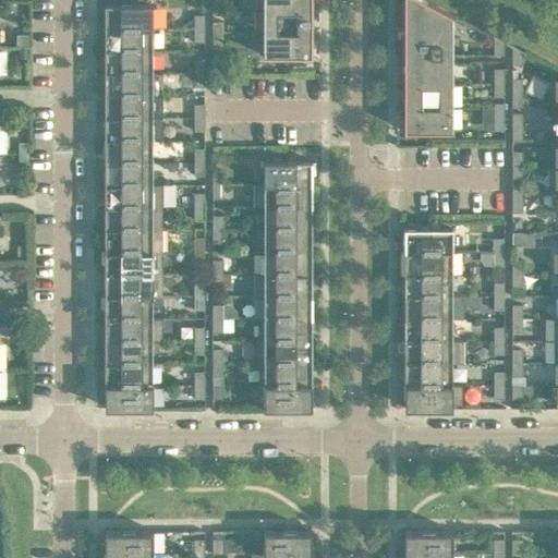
[(222,0),(213,0),(213,14),(222,15),(222,0)]
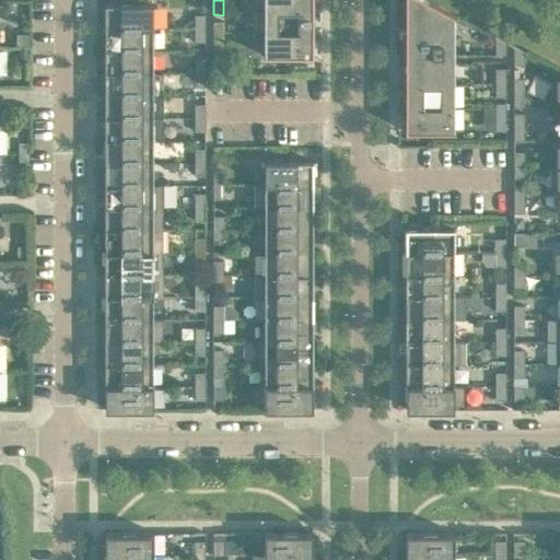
[(312,0),(264,0),(265,9),(313,9),(312,0)]
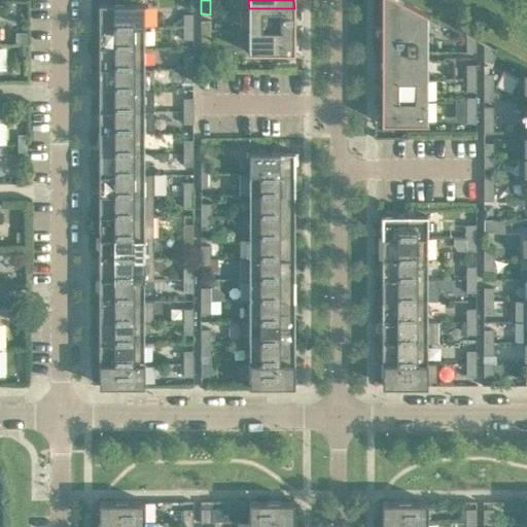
[(429,14),(402,0),(381,0),(382,59),(427,59),(427,14),(428,15),(429,14)]
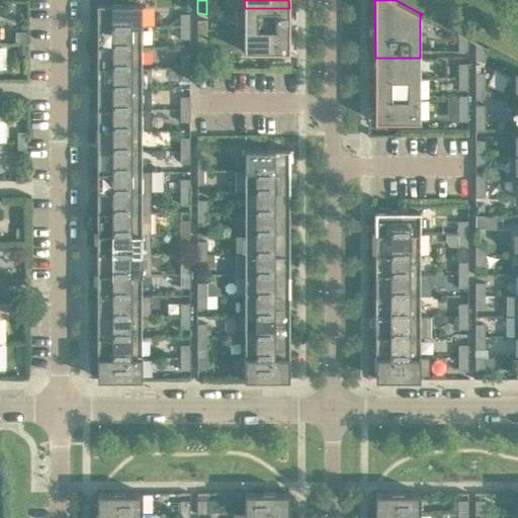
[(97,4),(97,26),(142,26),(142,4),(97,4)]
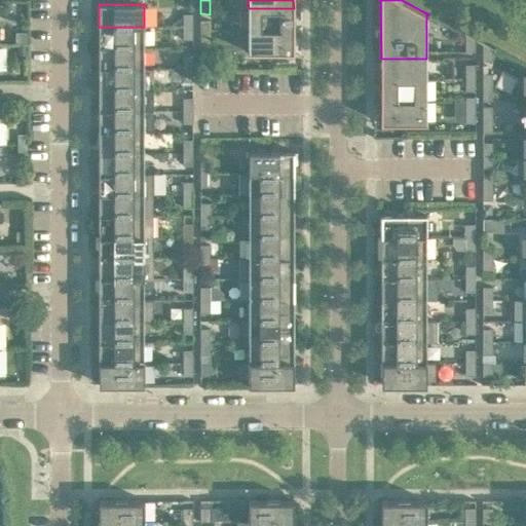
[(294,8),(249,8),(249,30),(294,30),(294,8)]
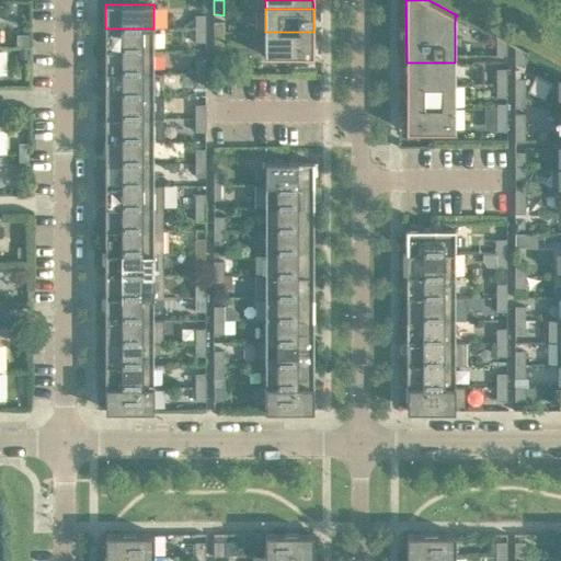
[(195,14),(195,29),(205,29),(205,14),(195,14)]
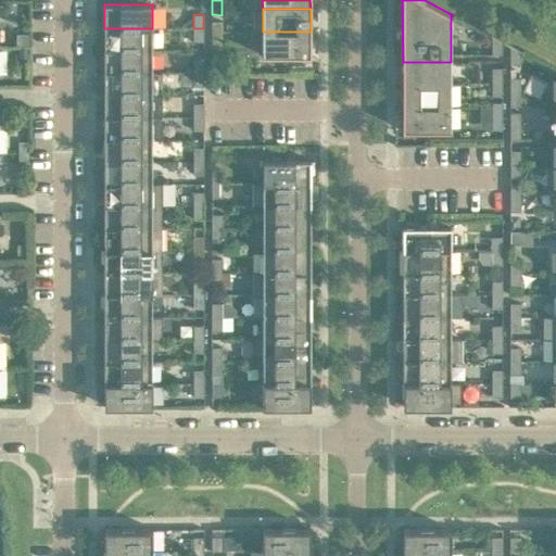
[(222,21),(212,21),(212,35),(222,35),(222,21)]
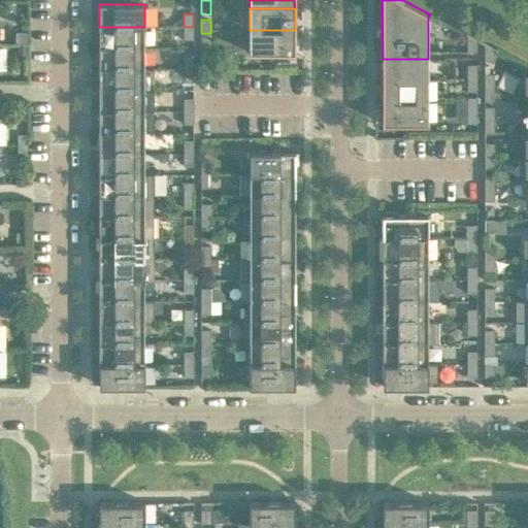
[(144,27),(99,27),(99,47),(144,47),(144,27)]
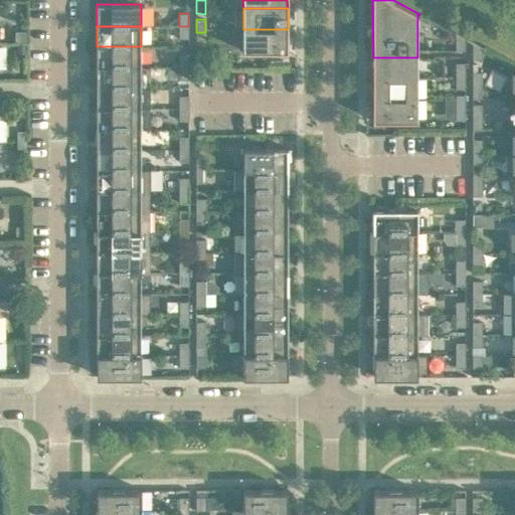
[(188,26),(179,26),(179,38),(188,38),(188,26)]
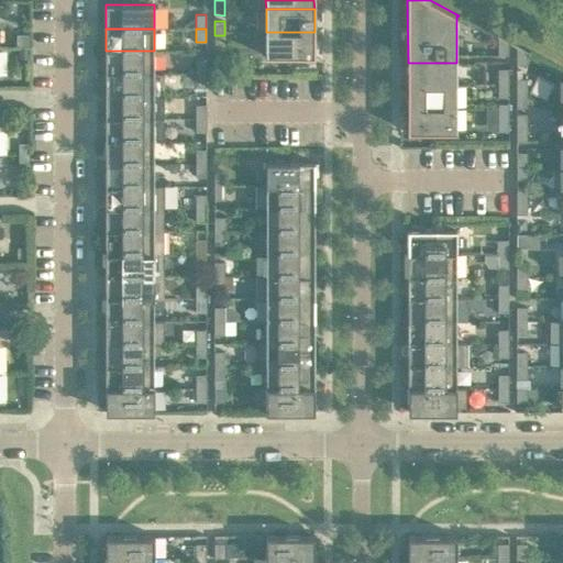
[(315,32),(266,32),(266,54),(265,54),(265,56),(315,56),(315,32)]
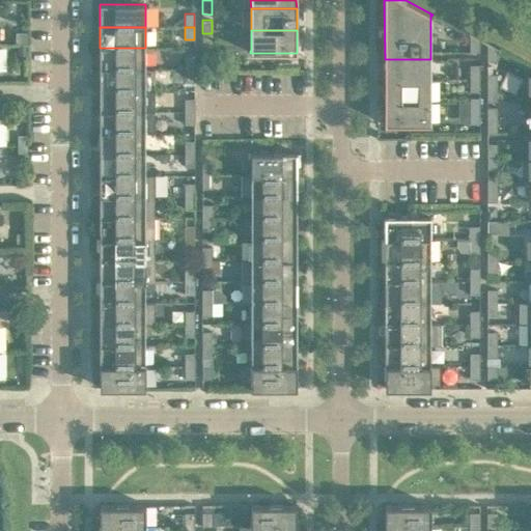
[(212,33),(202,33),(202,47),(212,47),(212,33)]
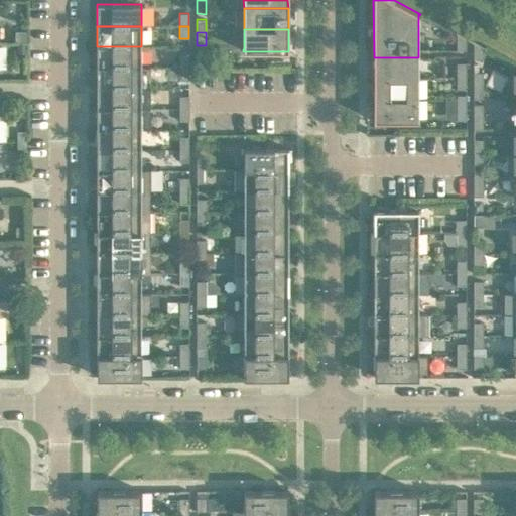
[(456,34),(457,50),(466,50),(466,39),(456,34)]
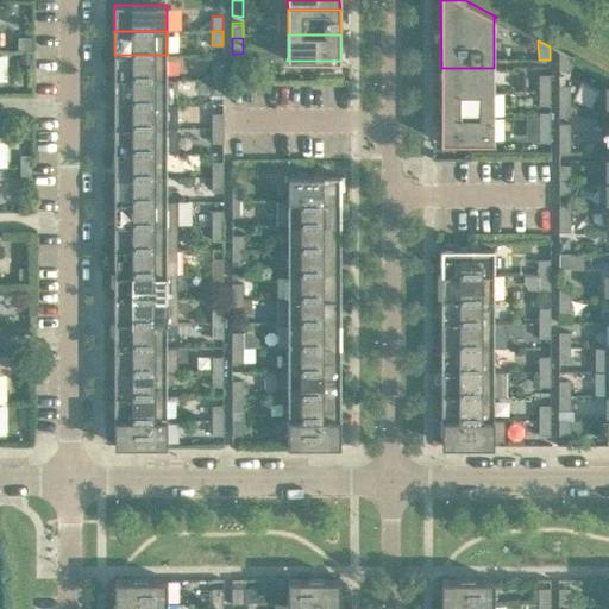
[(570,57),(558,51),(558,70),(570,70),(570,57)]
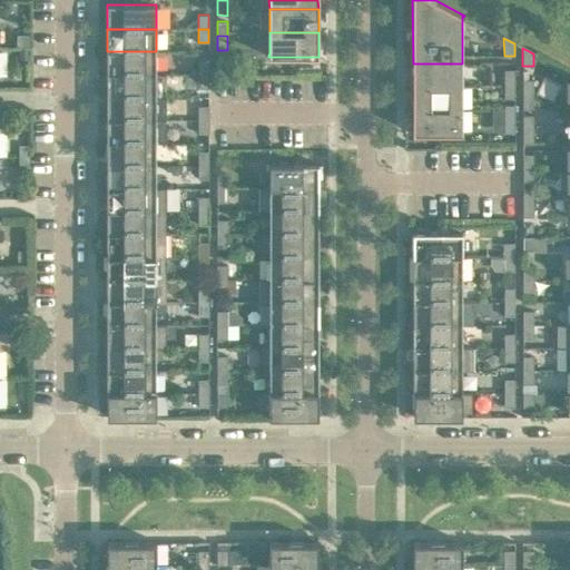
[(156,51),(107,51),(107,75),(156,74),(156,51)]
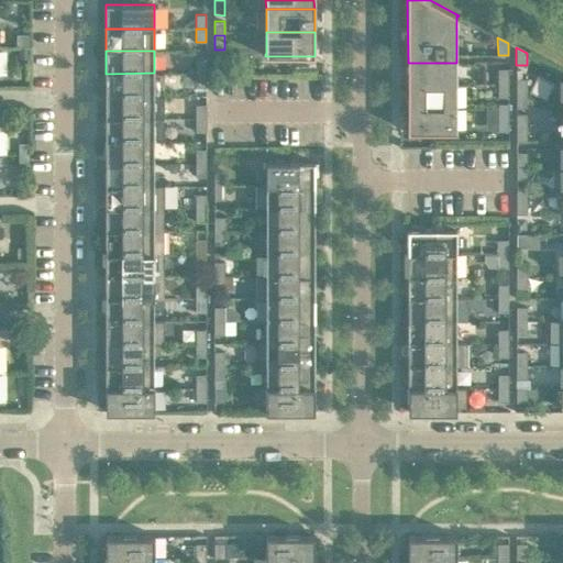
[(196,59),(196,73),(206,74),(206,59),(196,59)]
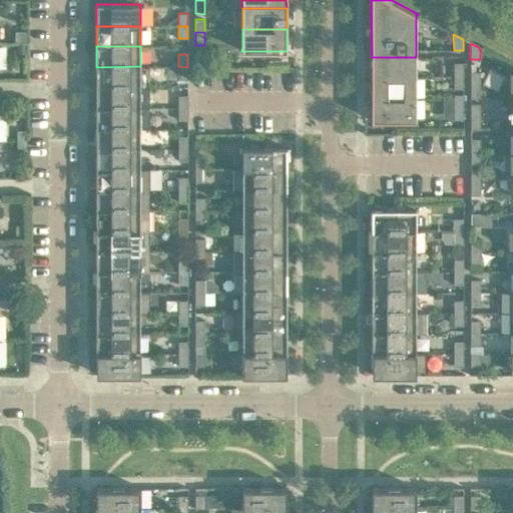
[(416,57),(372,57),(372,78),(416,78),(416,57)]
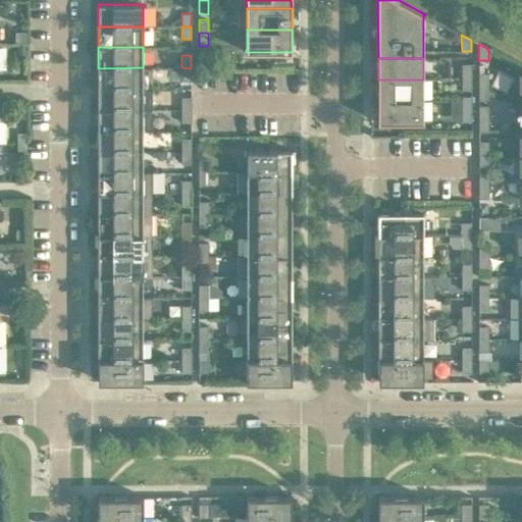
[(461,63),(461,76),(471,76),(471,63),(461,63)]
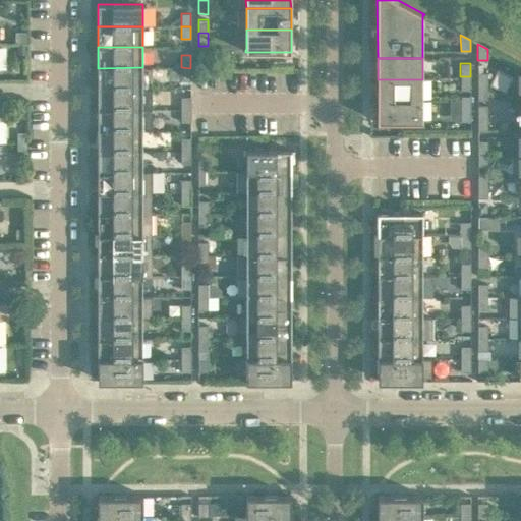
[(152,89),(152,67),(142,67),(98,68),(98,89),(152,89)]
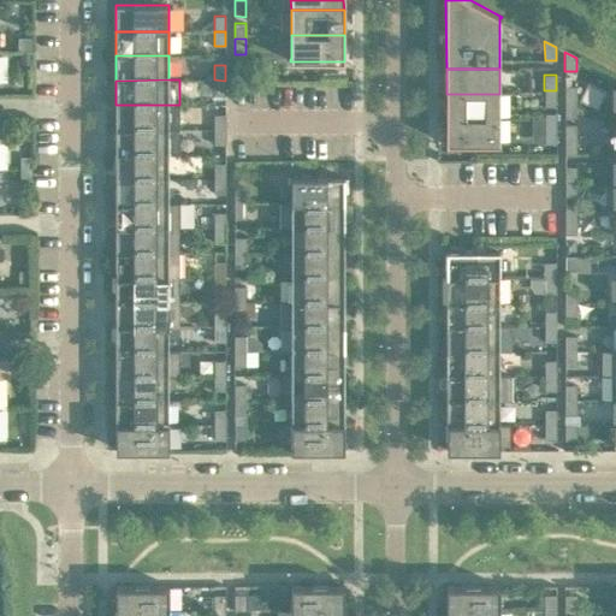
[(225,95),(225,81),(214,80),(214,95),(225,95)]
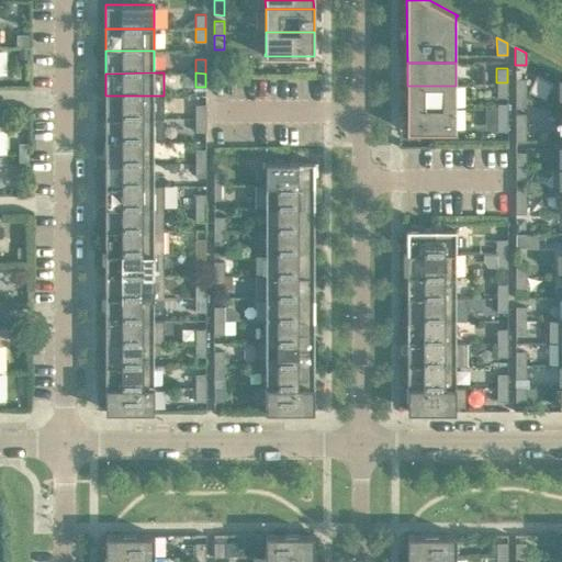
[(526,78),(515,78),(515,92),(526,92),(526,78)]
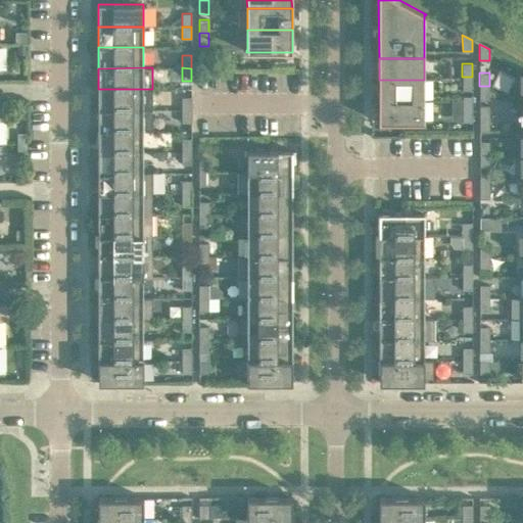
[(472,77),(462,77),(462,90),(472,90),(472,77)]
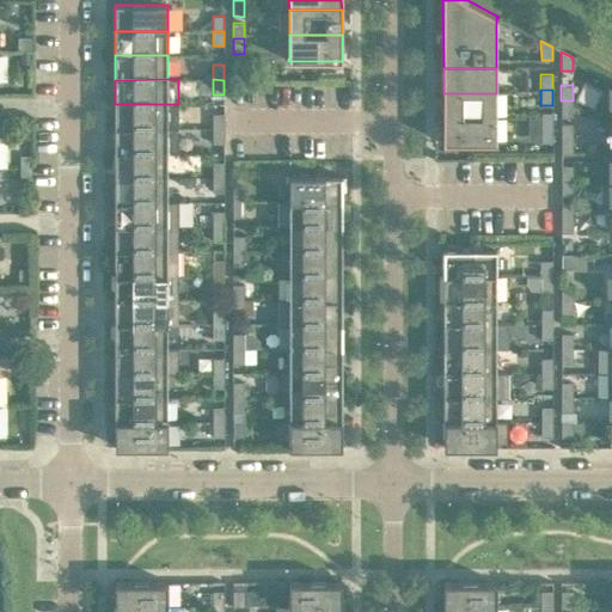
[(496,93),(444,93),(444,117),(496,117),(496,93)]
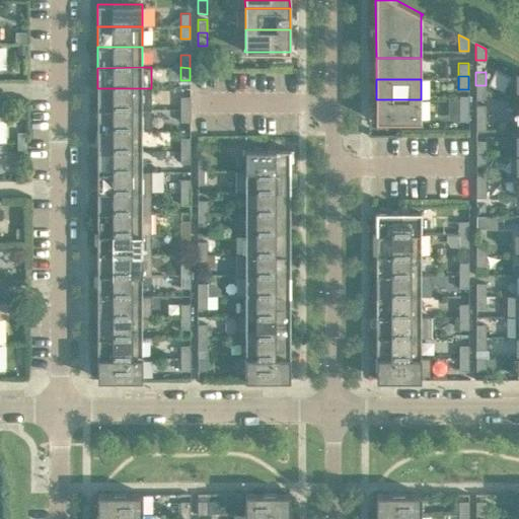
[(486,85),(475,85),(475,98),(486,98),(486,85)]
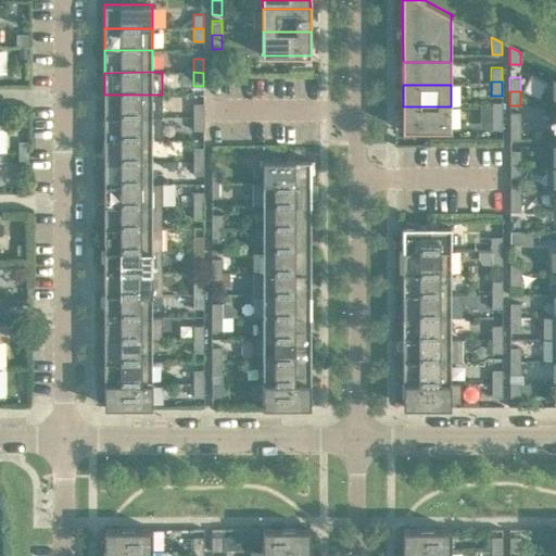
[(162,116),(162,95),(104,95),(104,116),(162,116)]
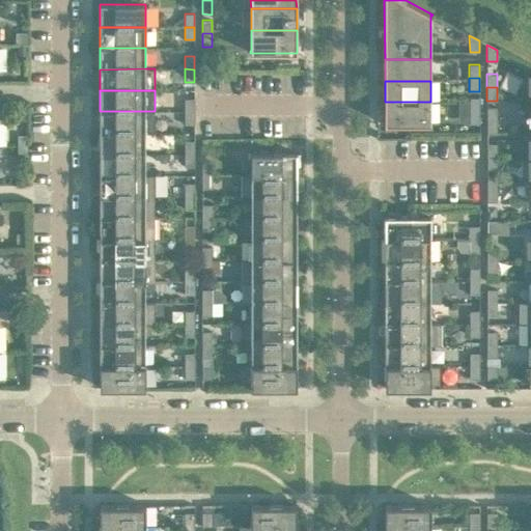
[(469,98),(469,102),(470,111),(479,111),(479,98),(469,98)]
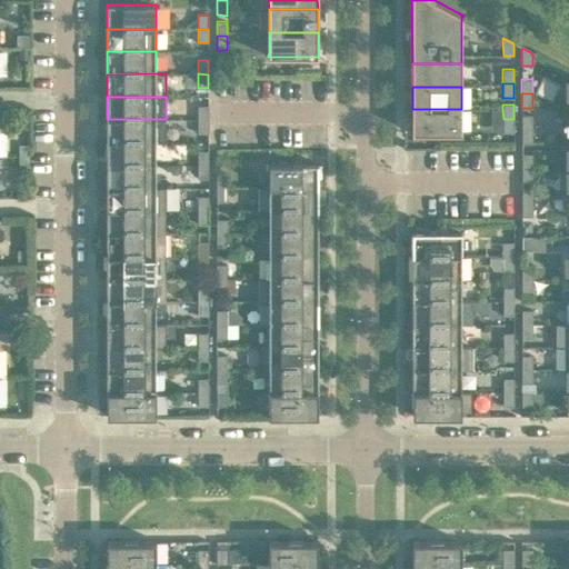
[(208,119),(208,106),(198,106),(198,119),(208,119)]
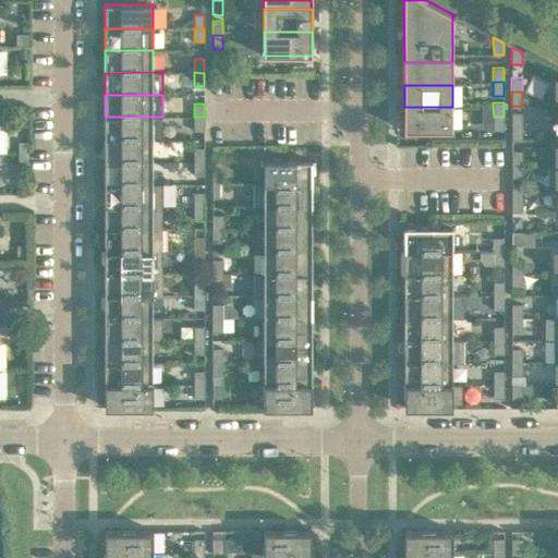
[(452,107),(404,107),(404,131),(453,131),(453,129),(452,129),(452,107)]
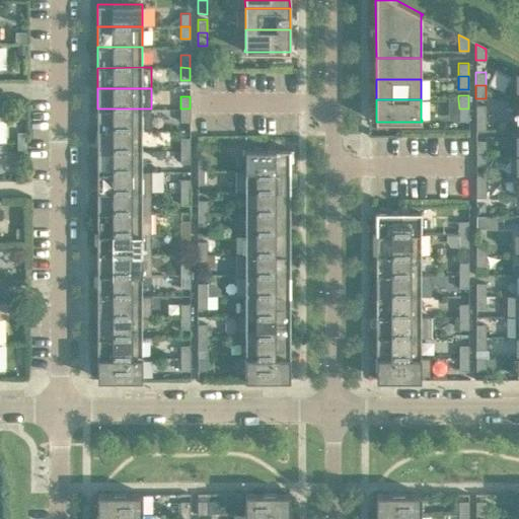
[(486,104),(475,104),(475,118),(486,118),(486,104)]
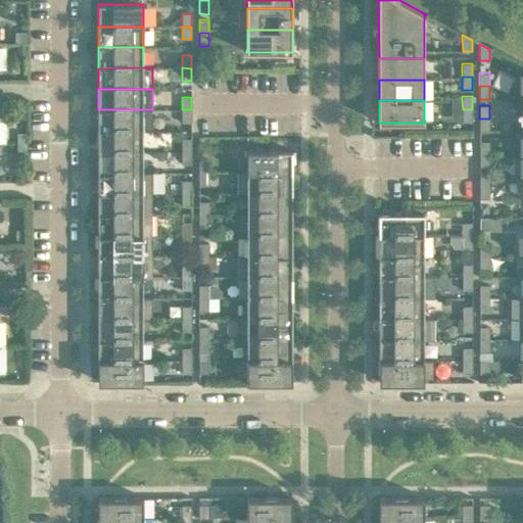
[(152,131),(152,109),(98,109),(98,131),(143,131),(152,131)]
